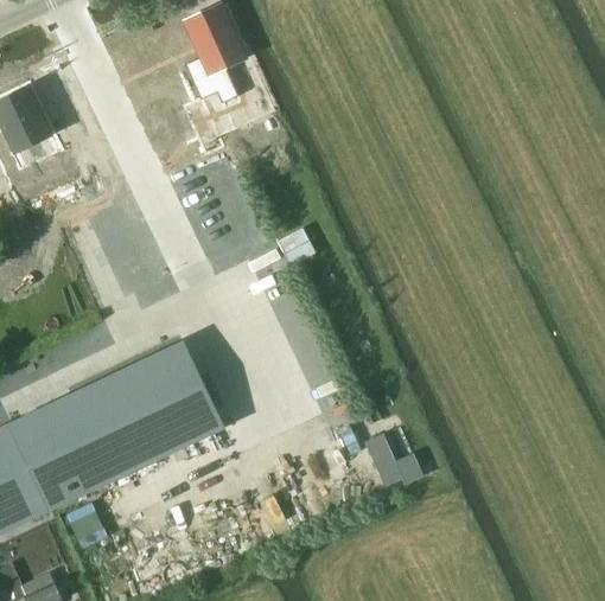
[(182,0),(199,25),(183,30),(199,63),(210,56),(216,65),(228,59),(224,53),(241,46),(218,0),(182,0)]
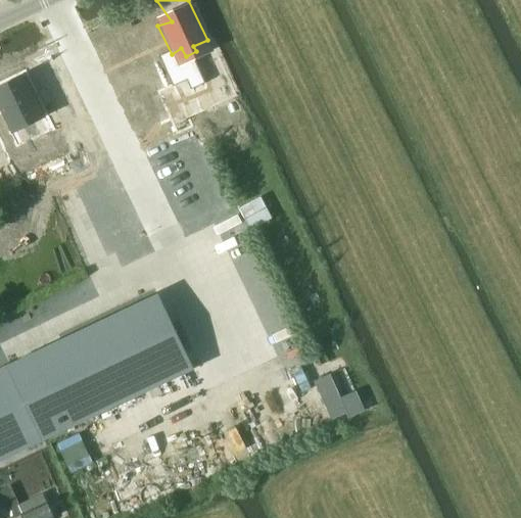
[(18,68),(0,76),(0,91),(15,125),(39,113),(18,68)]
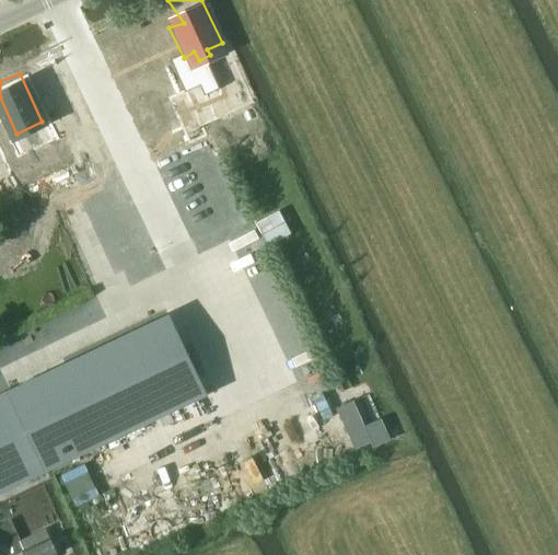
[(170,313),(0,392),(0,488),(206,392),(170,313)]
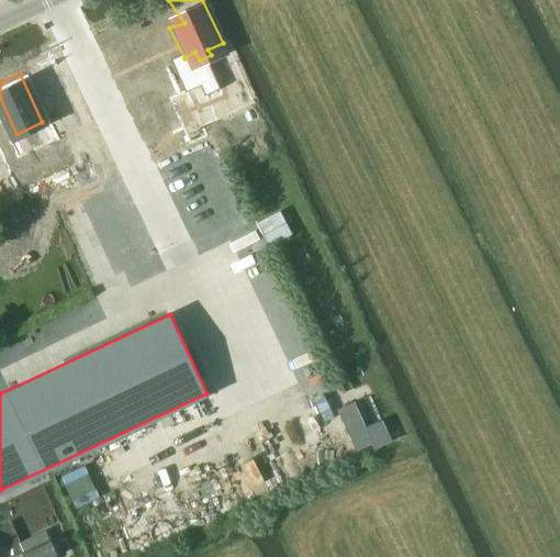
[(353,399),(337,405),(355,447),(370,441),(372,445),(389,438),(380,418),(364,424),(353,399)]
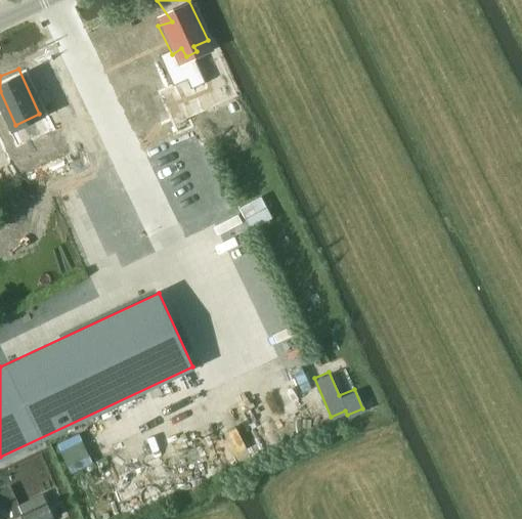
[(0,518),(7,516),(18,512),(19,511),(16,504),(7,483),(0,486),(0,518)]
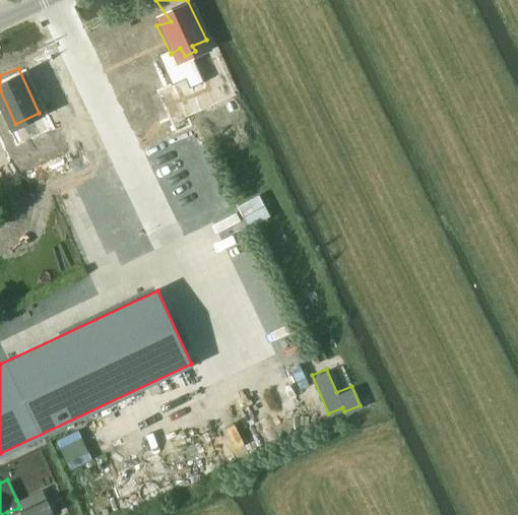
[(42,488),(16,500),(19,507),(18,508),(21,514),(43,514),(52,511),(45,495),(42,488)]
